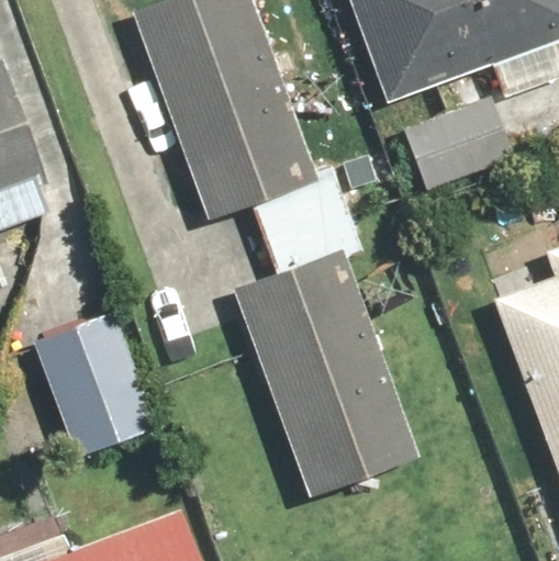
[(347,257),(366,250),(332,159),(313,167),(249,0),(170,0),(132,14),(210,225),(255,209),(277,267),(231,284),(310,498),(421,457),(347,257)]
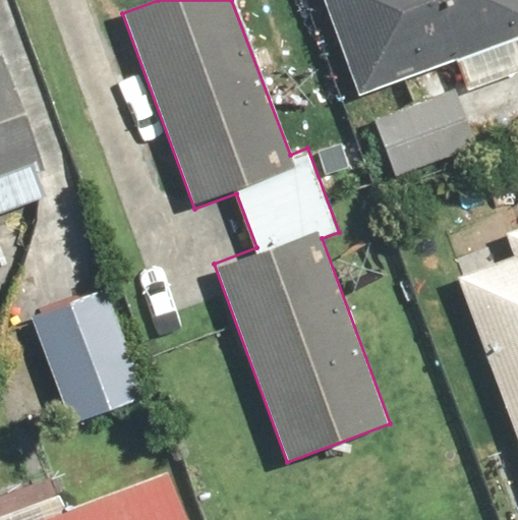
[(314,0),(358,99),(517,30),(517,0),(314,0)]
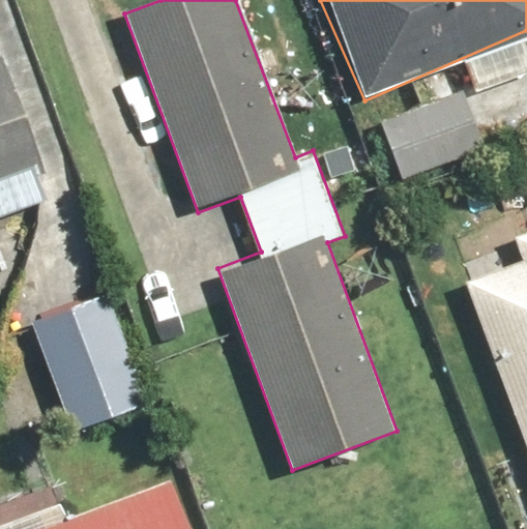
[(0,248),(20,240),(11,222),(56,202),(0,75),(0,248)]
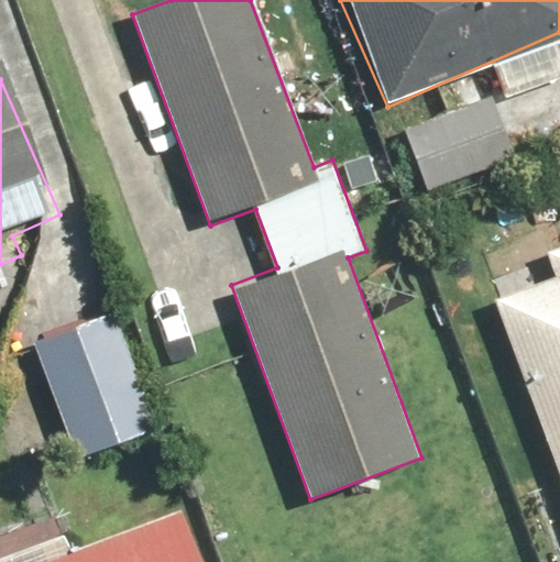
[(553,279),(493,302),(559,484),(559,245),(544,252),(553,279)]
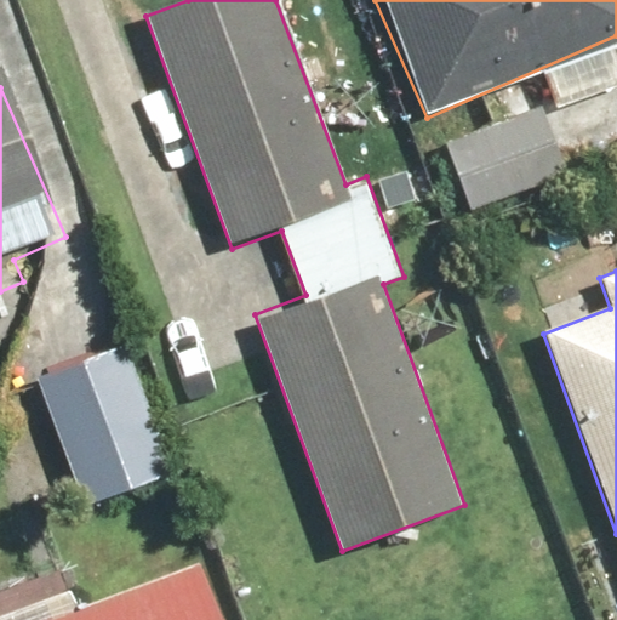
[(125,345),(39,380),(91,507),(176,472),(125,345)]
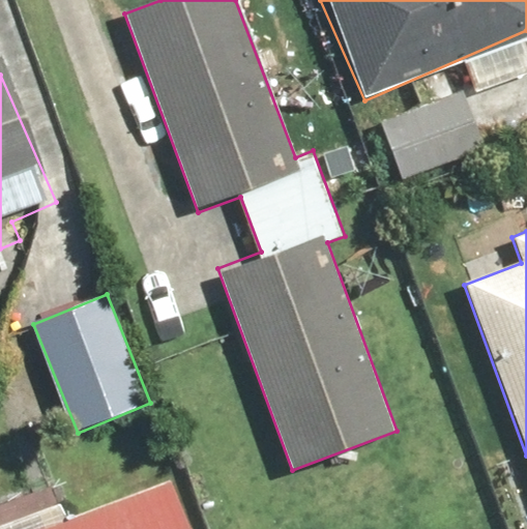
[(183,528),(165,479),(70,517),(58,486),(0,508),(0,528),(183,528)]
